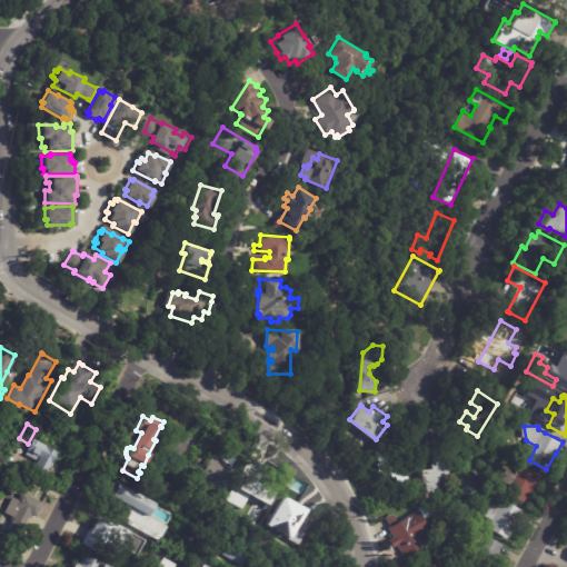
[(192,438),(180,460),(175,457),(172,461),(162,456),(177,429),(192,438)]
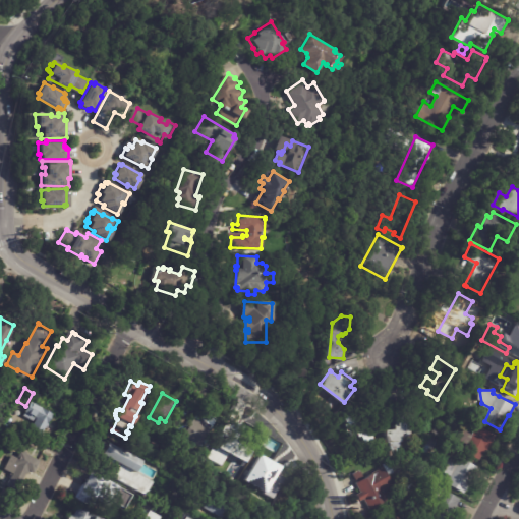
[(64,398),(70,401),(67,409),(59,405),(63,398),(64,398)]
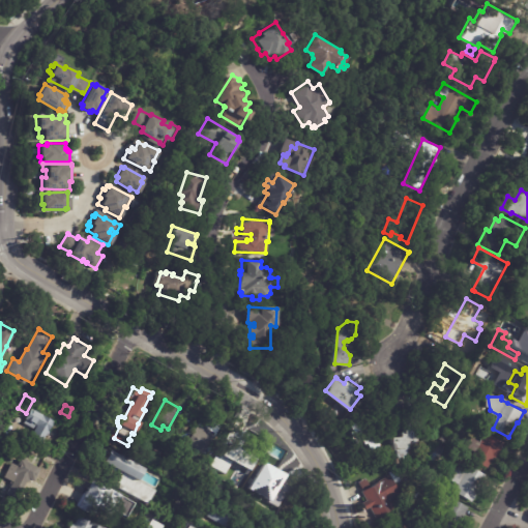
[(40,443),(29,438),(34,429),(25,422),(26,419),(25,418),(29,409),(52,421),(48,430),(50,431),(47,436),(46,435),(40,443)]
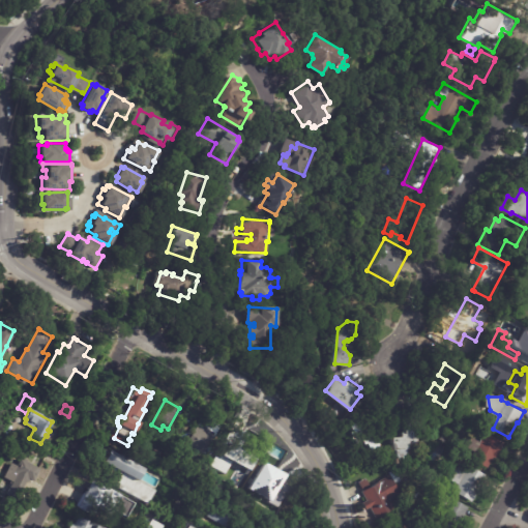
[(192,434),(205,415),(222,426),(204,452),(185,440),(191,433),(192,434)]
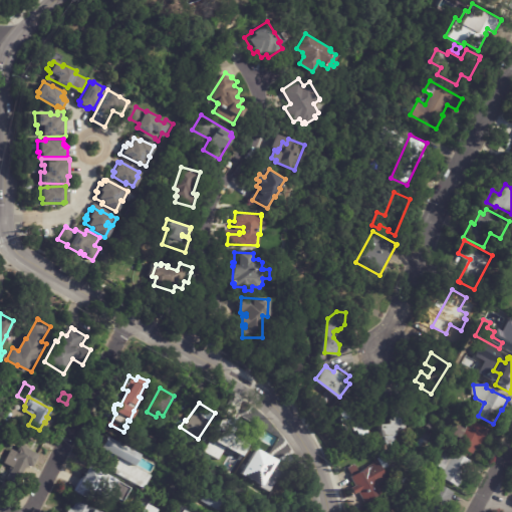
[(361,414),(366,424),(363,425),(367,433),(359,438),(355,430),(352,432),(350,428),(343,432),(337,420),(338,420),(335,414),(345,409),(349,416),(351,415),(353,418),(361,414)]
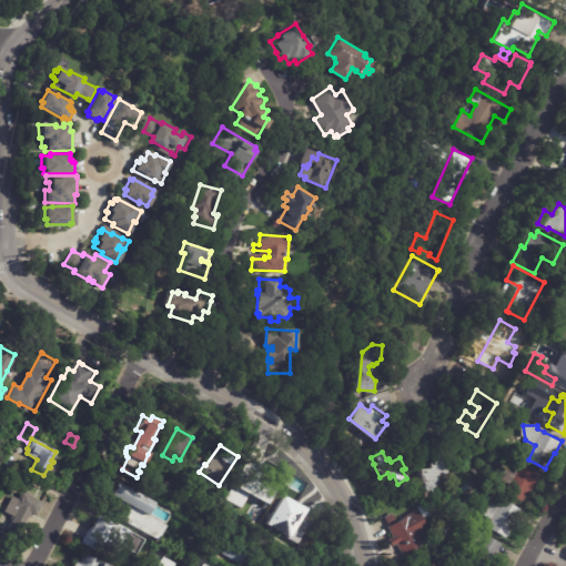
[(447,460),(448,474),(441,474),(441,479),(436,479),(437,488),(421,489),(418,476),(422,476),(422,468),(431,467),(431,462),(433,462),(433,454),(444,453),(445,461),(447,460)]
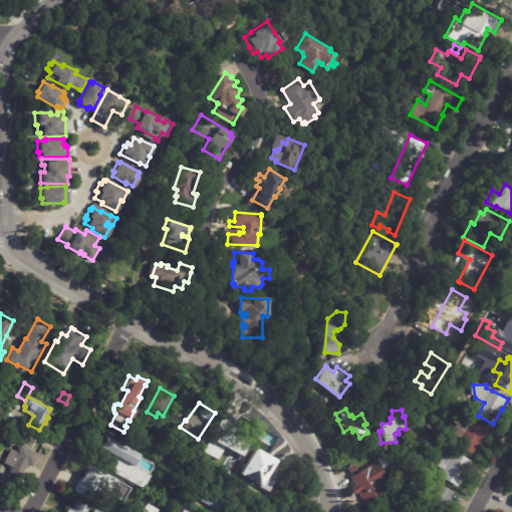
[(437,422),(433,430),(428,427),(432,419),(437,422)]
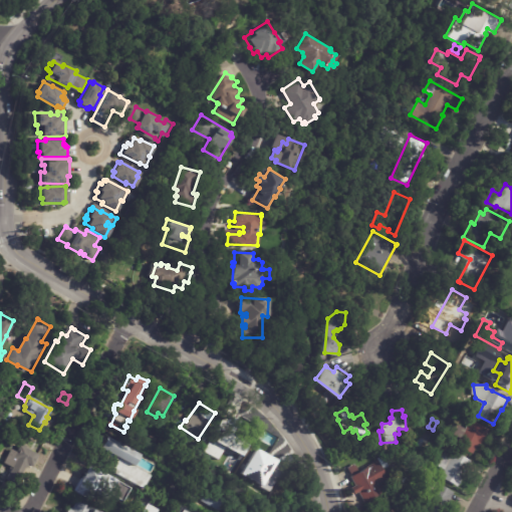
[(489,429),(489,430),(482,443),(480,442),(474,453),(459,445),(462,438),(456,434),(461,425),(468,428),(472,420),(489,429)]
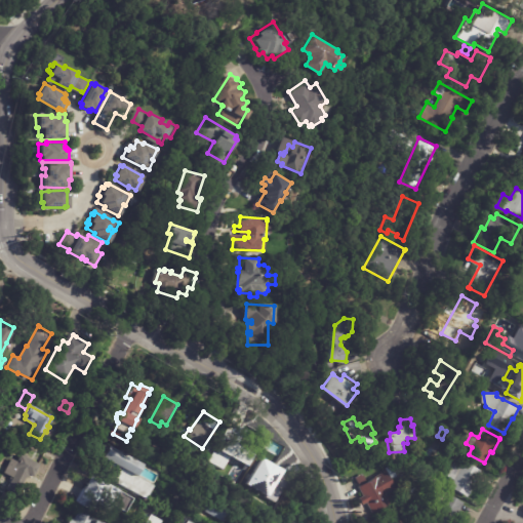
[(242,436),(259,446),(243,474),(236,470),(236,471),(231,468),(232,466),(217,457),(226,445),(232,449),(241,435),(242,436)]
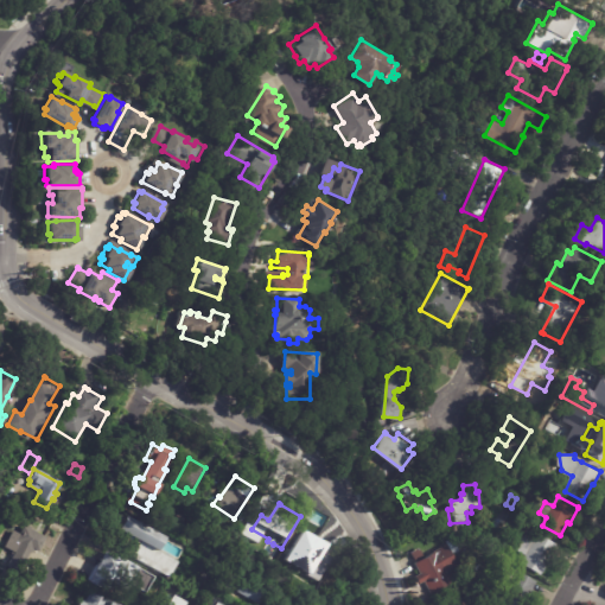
[(182,515),(189,518),(183,529),(173,524),(179,514),(182,515)]
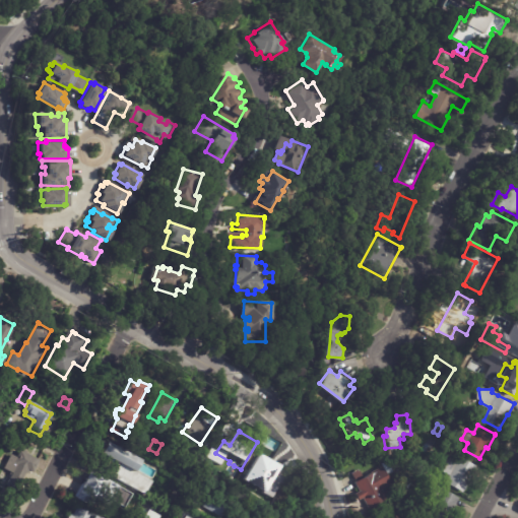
[(104,461),(109,447),(131,456),(126,468),(128,468),(127,471),(131,472),(128,481),(100,470),(104,461)]
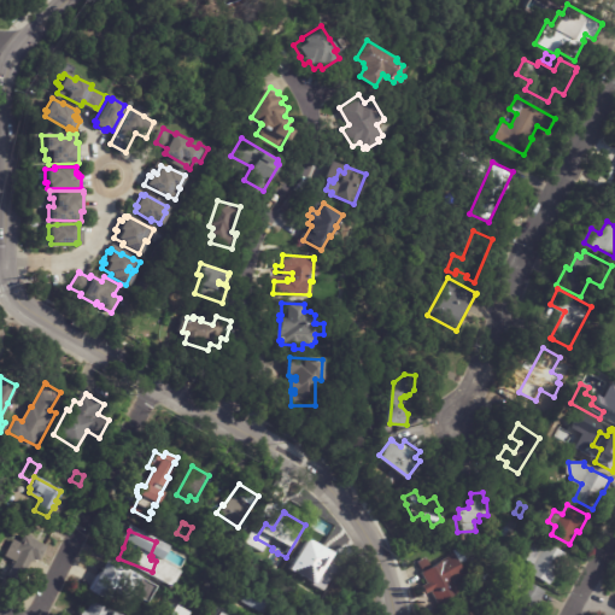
[(19,578),(0,568),(16,538),(23,542),(27,534),(48,545),(41,560),(34,556),(22,580),(19,578)]
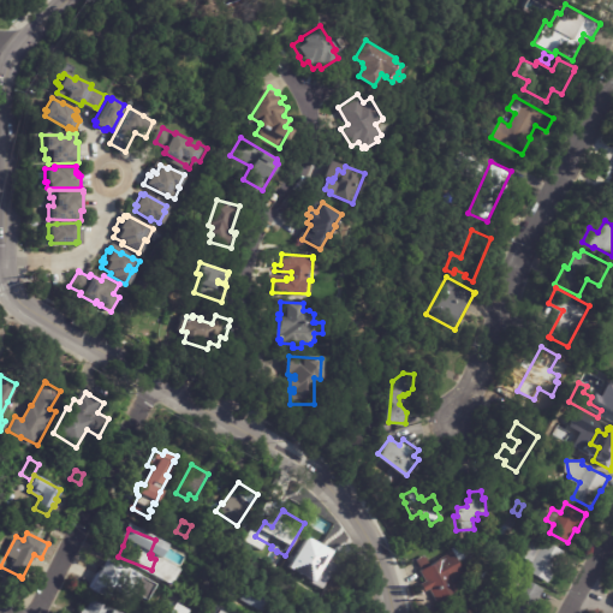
[(404,537),(411,541),(406,549),(400,546),(404,537)]
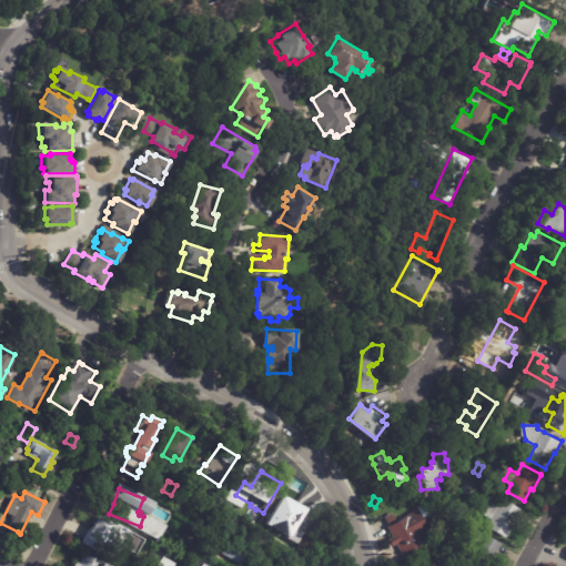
[(303,509),(309,513),(300,526),(294,522),(291,525),(287,523),(286,524),(275,516),(287,498),(292,501),(293,498),(300,503),(297,506),(303,509)]
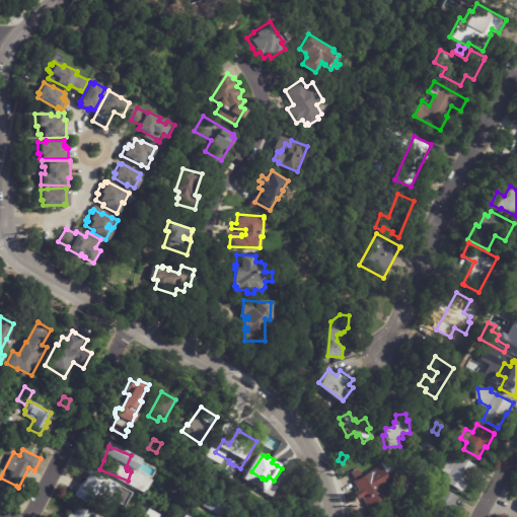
[(452,456),(458,459),(460,455),(477,464),(463,491),(446,482),(451,473),(443,469),(450,455),(452,456)]
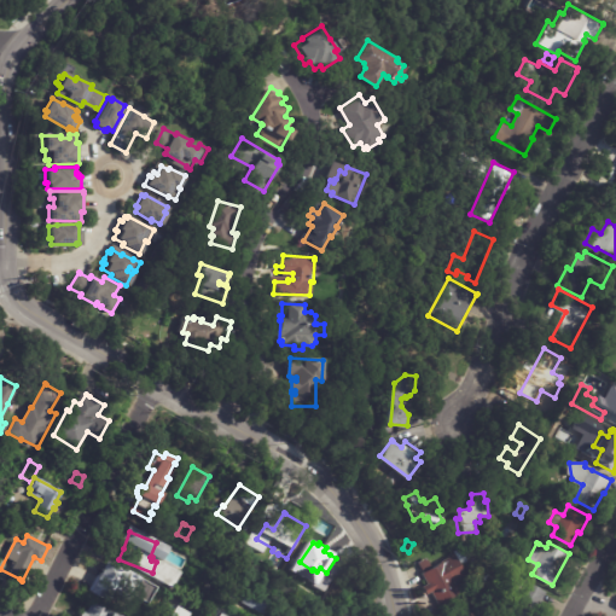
[(435,593),(434,591),(428,594),(423,587),(429,583),(423,573),(425,571),(419,563),(429,558),(434,568),(457,555),(468,574),(455,581),(462,592),(441,604),(435,593)]
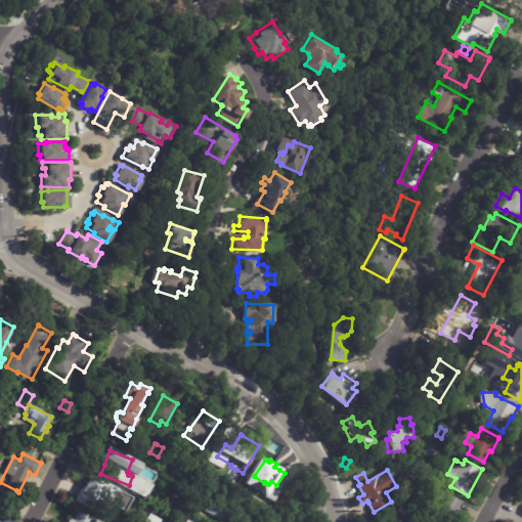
[(118,492),(110,510),(87,499),(90,492),(86,490),(90,480),(118,492)]
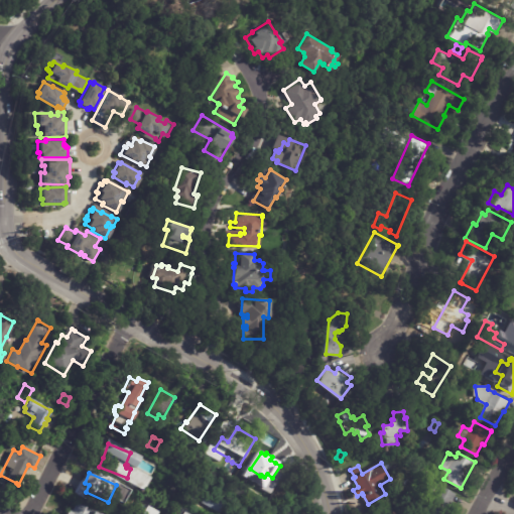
[(404,476),(410,479),(405,488),(399,485),(404,476)]
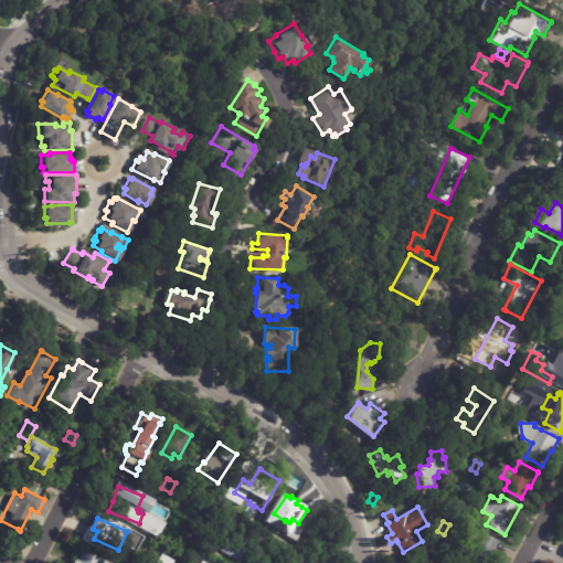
[(500,541),(488,562),(476,562),(468,559),(476,544),(470,541),(477,528),(500,541)]
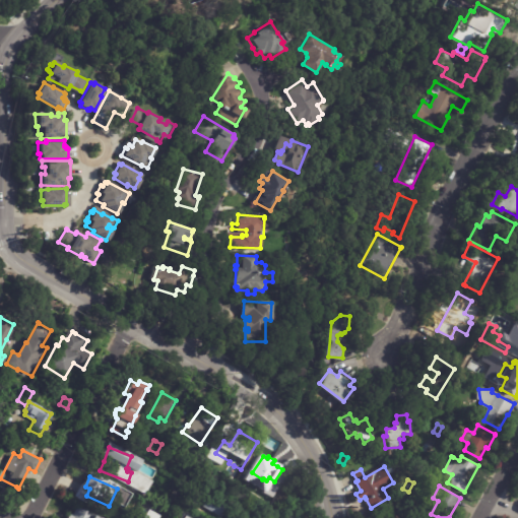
[(127,489),(138,495),(135,502),(124,495),(127,489)]
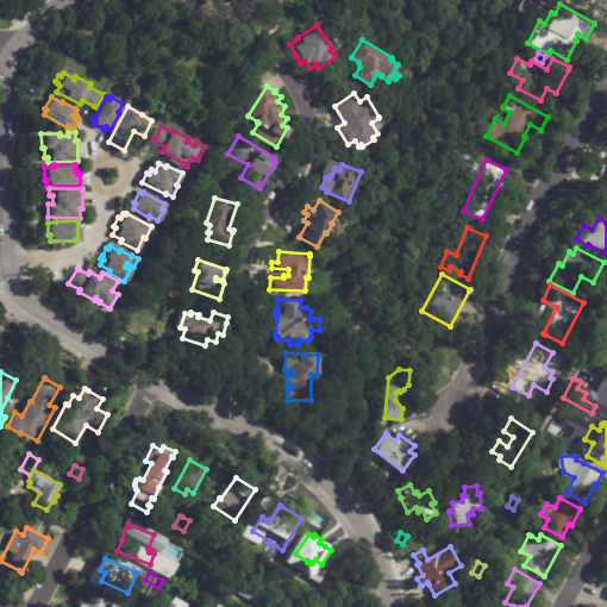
[(221,575),(236,583),(229,596),(214,588),(221,575)]
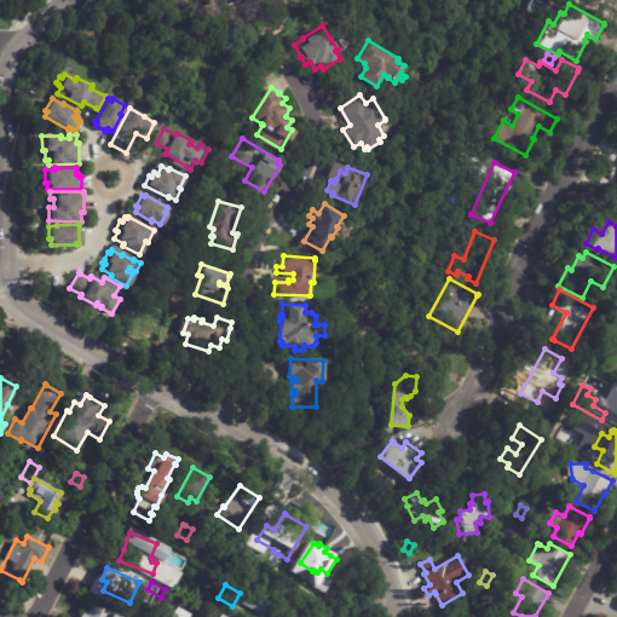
[(267,613),(266,615),(243,603),(246,599),(242,597),(248,587),(274,601),(267,613)]
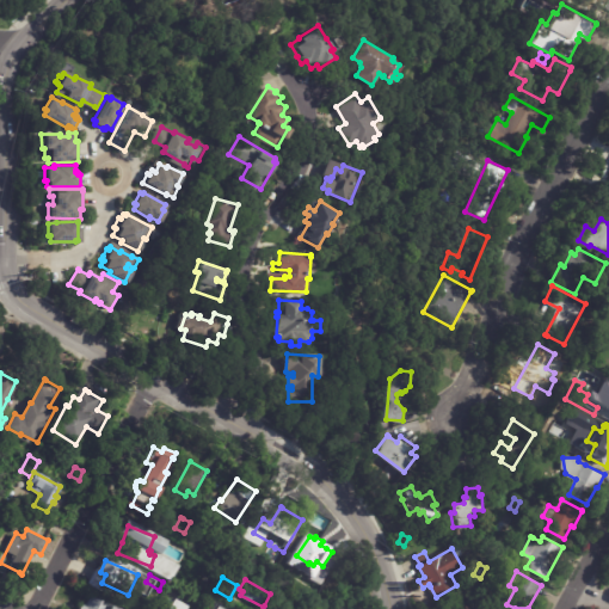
[(81,608),(86,600),(90,602),(94,592),(112,602),(111,603),(122,608),(81,608)]
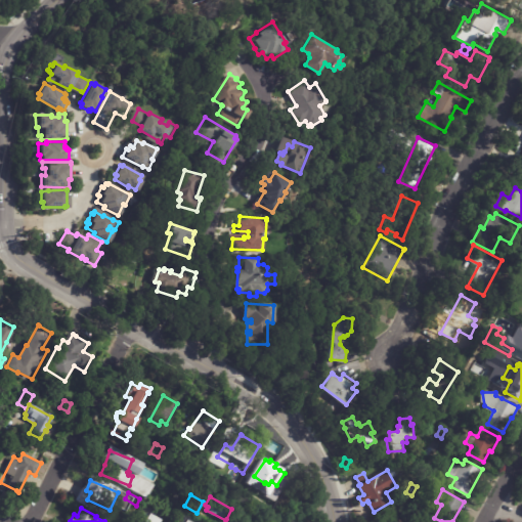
[(144,521),(114,521),(112,521),(115,515),(129,521),(135,521),(142,509),(149,513),(144,521)]
